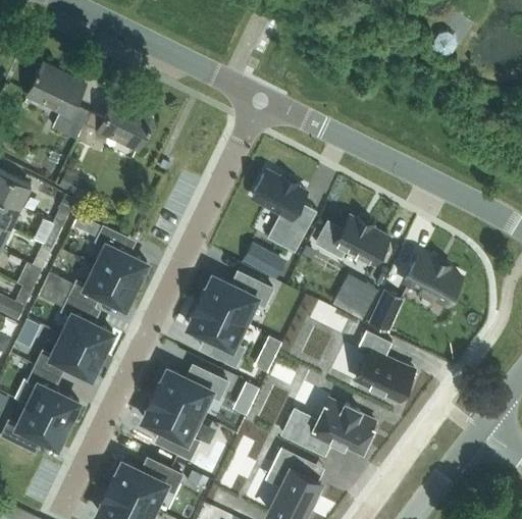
[(451,58),(450,53),(452,53),(457,45),(455,37),(448,32),(438,34),(433,42),(434,45),(430,45),(432,53),(442,59),(451,58)]
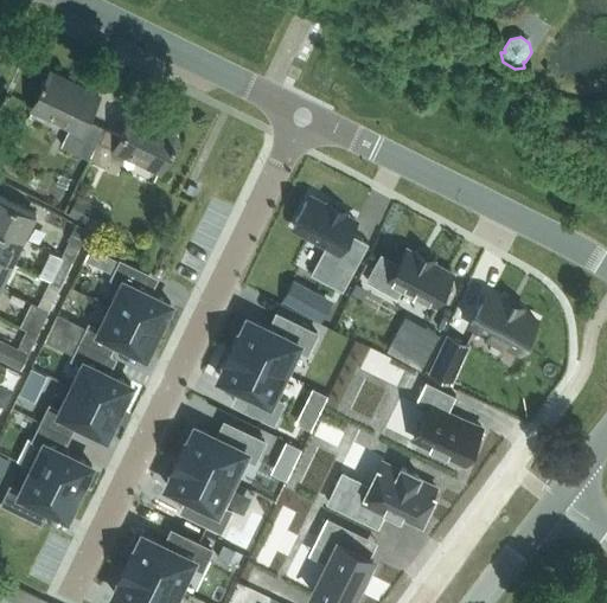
[(40,88),(43,89),(32,111),(70,129),(62,148),(89,161),(104,130),(87,122),(98,97),(50,74),(45,83),(43,82),(40,88)]
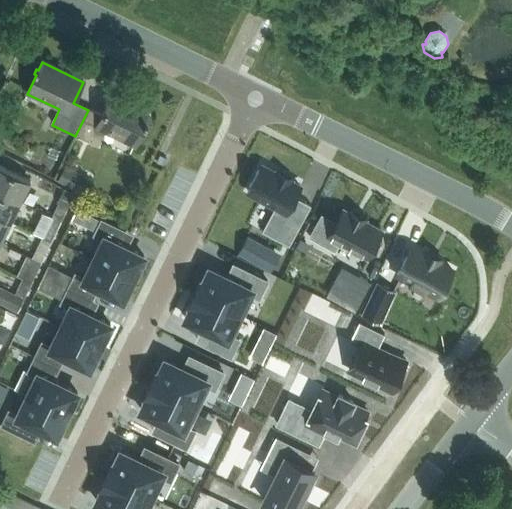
[(147,127),(148,124),(146,123),(149,117),(125,105),(126,102),(112,96),(102,117),(89,110),(77,137),(98,147),(106,132),(135,146),(145,126),(147,127)]
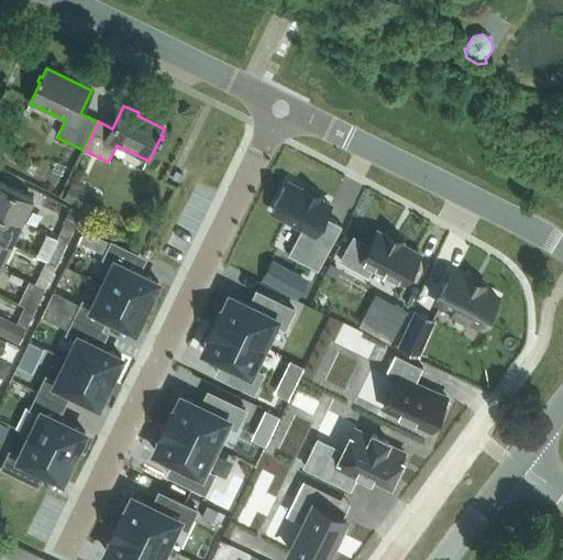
[(0,212),(21,222),(32,199),(0,184),(0,212)]
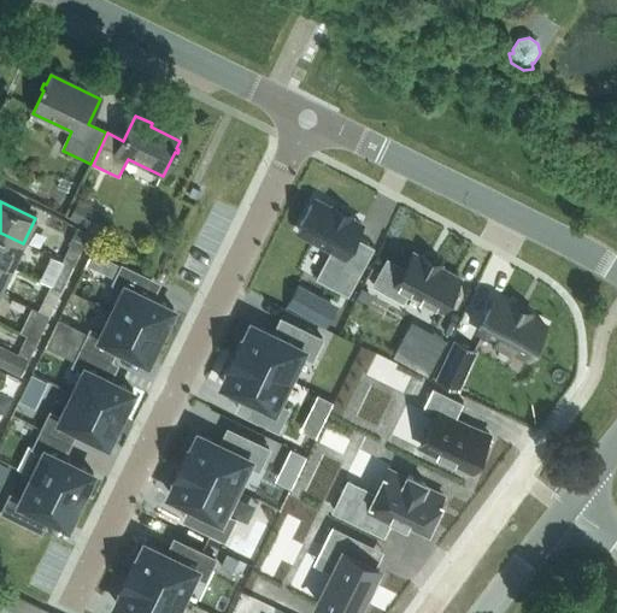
[(78,201),(70,220),(100,235),(110,217),(78,201)]
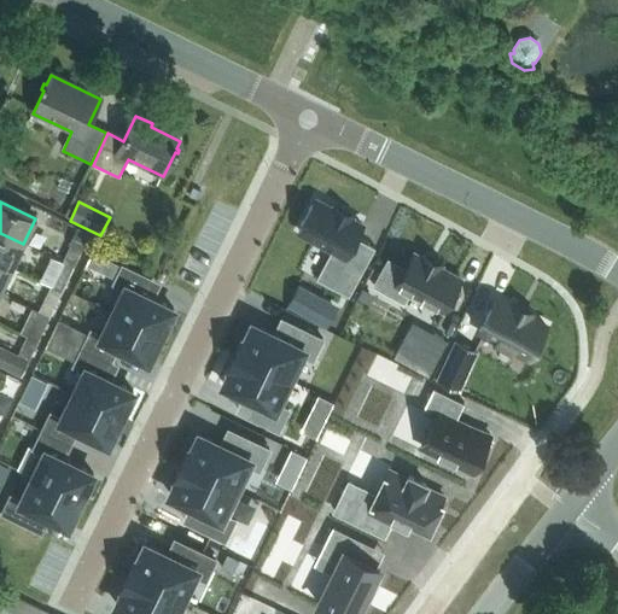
[(302,226),(298,232),(333,252),(337,253),(330,265),(327,263),(319,279),(318,279),(316,280),(349,298),(375,250),(356,239),(362,228),(349,221),(351,217),(348,216),(338,210),(336,209),(333,212),(315,202),(312,208),(310,208),(305,217),(301,226),(302,226)]
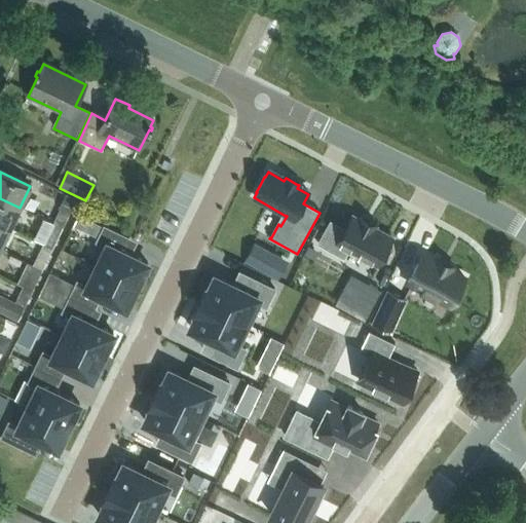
[(64,195),(58,209),(60,210),(69,214),(75,200),(75,199),(65,194),(64,195)]
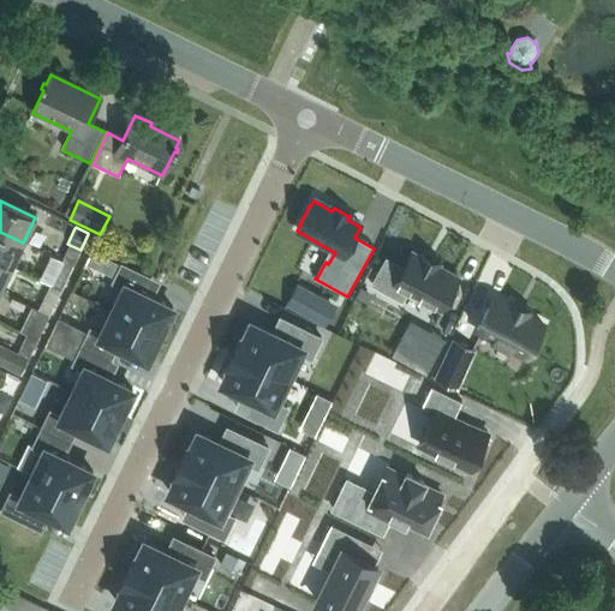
[(0,232),(0,262),(11,268),(23,243),(0,232)]
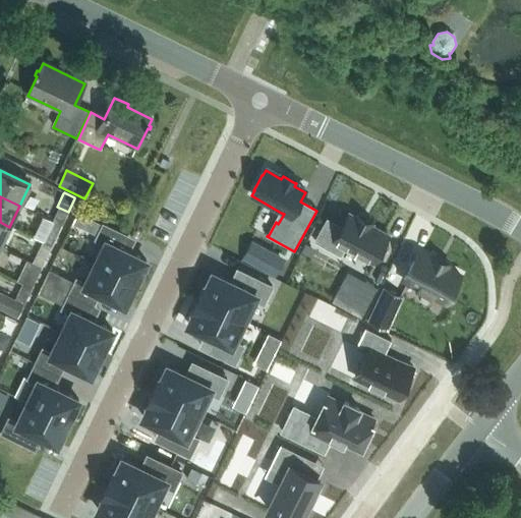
[(68,212),(59,208),(52,222),(61,226),(68,212)]
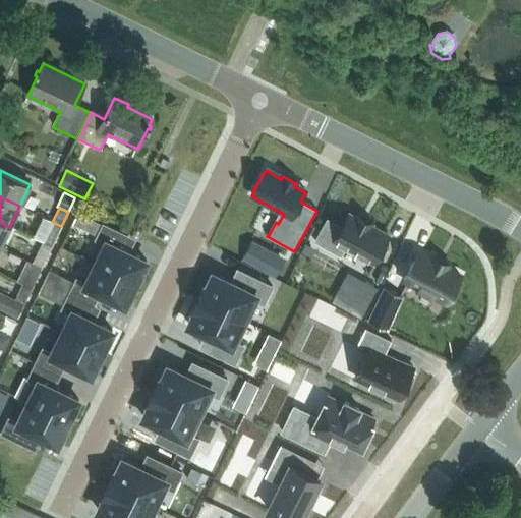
[(78,214),(73,225),(81,229),(87,218),(78,214)]
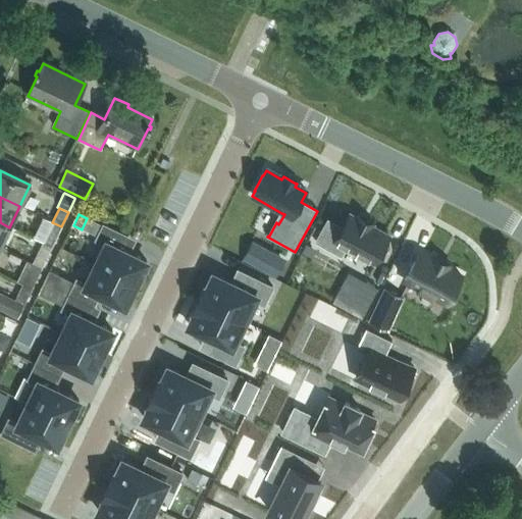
[(327,221),(316,243),(342,256),(346,248),(374,263),(377,258),(378,258),(386,243),(385,243),(388,238),(370,227),(372,225),(369,223),(368,226),(359,221),(361,218),(358,217),(356,220),(349,216),(342,229),(327,221)]
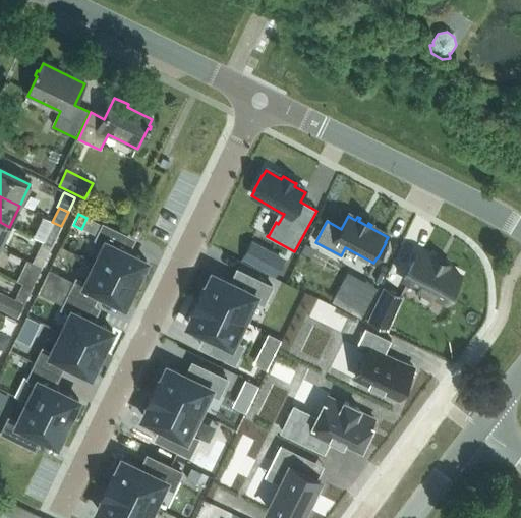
[(0,222),(0,246),(9,227),(0,222)]
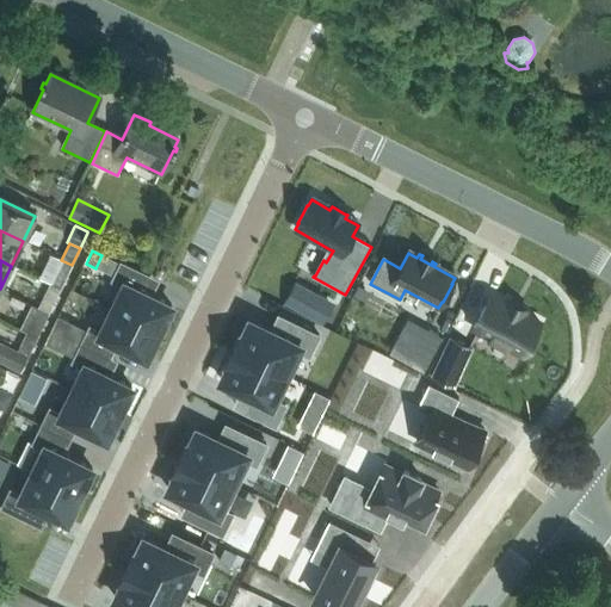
[(123,286),(112,310),(159,333),(172,308),(154,299),(155,297),(143,290),(149,278),(121,264),(112,282),(123,286)]
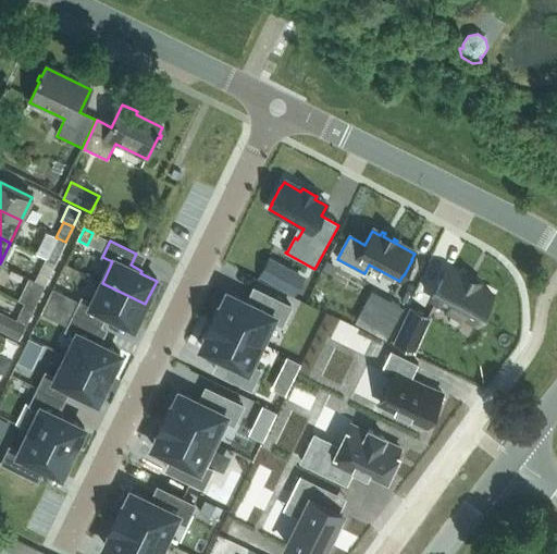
[(52,244),(45,259),(54,265),(62,248),(52,244)]
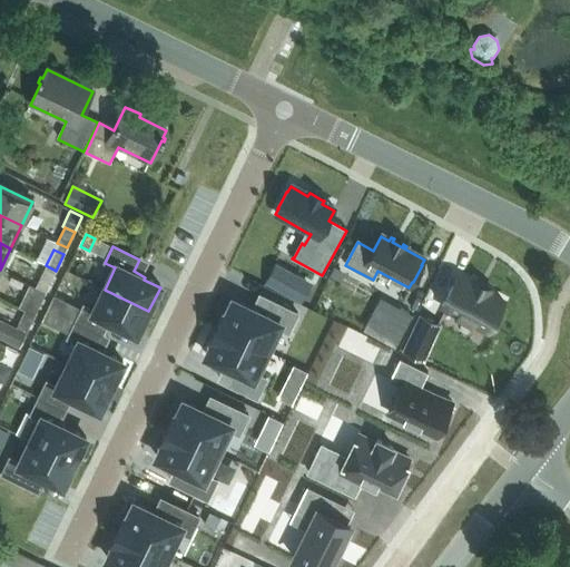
[(36,289),(46,293),(52,277),(42,273),(36,289)]
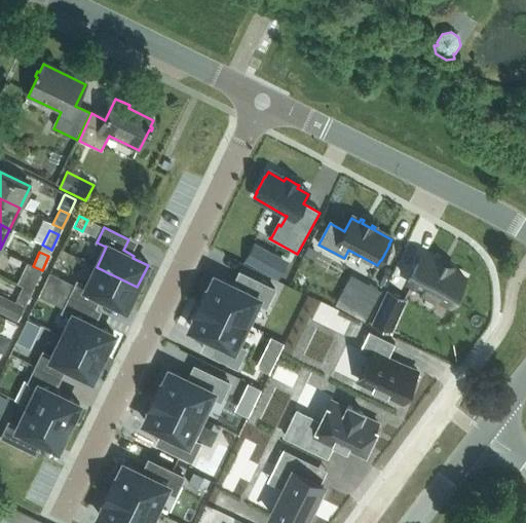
[(260,271),(277,281),(288,262),(270,253),(260,271)]
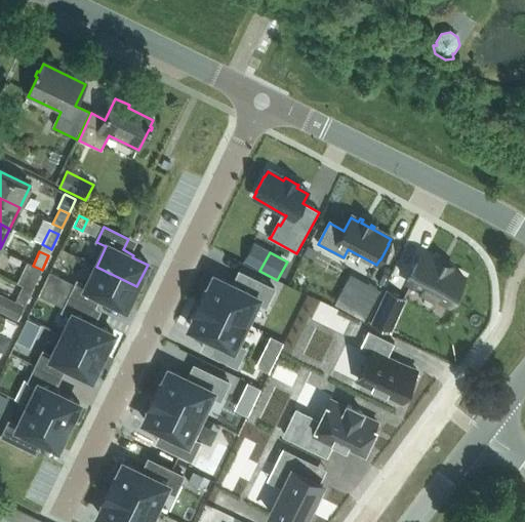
[(421,255),(407,283),(449,306),(452,299),(453,300),(461,285),(460,284),(463,279),(449,271),(451,268),(448,267),(448,268),(439,263),(439,262),(437,261),(436,264),(421,255)]
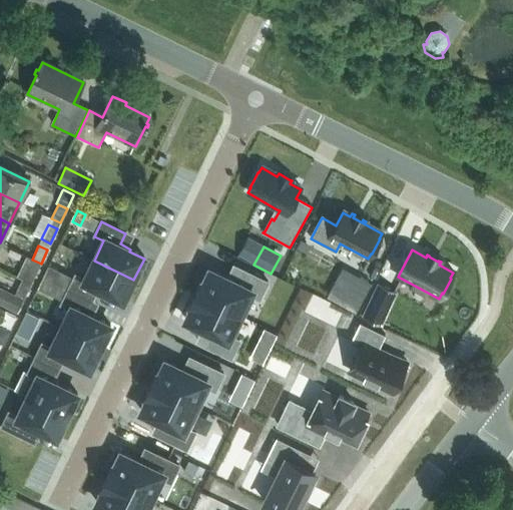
[(75,276),(68,291),(91,302),(97,291),(107,297),(108,295),(123,302),(133,280),(94,261),(84,280),(75,276)]
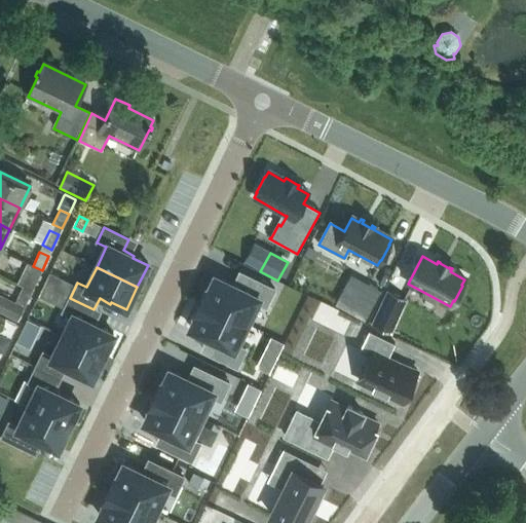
[(30,272),(23,288),(32,292),(39,277),(30,272)]
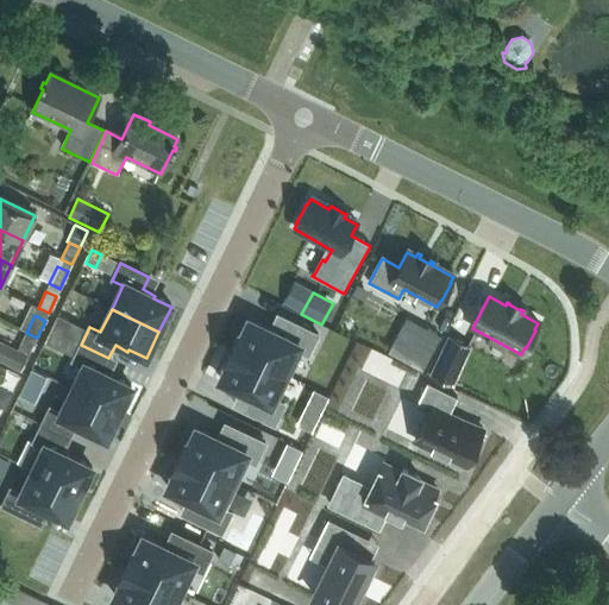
[(61,335),(68,321),(58,316),(51,331),(61,335)]
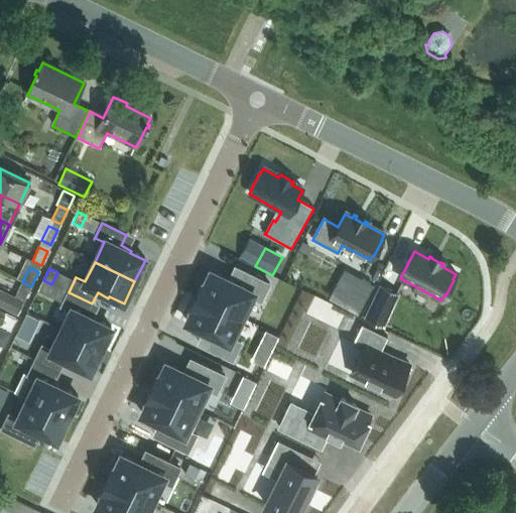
[(202,284),(196,296),(242,318),(252,298),(261,302),(269,285),(244,272),(238,285),(228,280),(211,272),(205,285),(202,284)]
